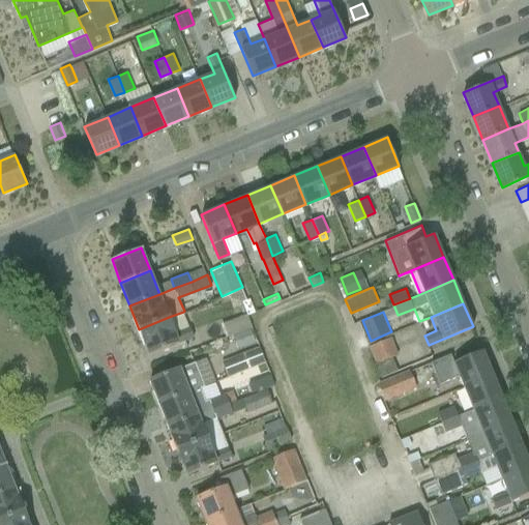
[(192,325),(189,326),(174,332),(169,317),(139,329),(148,352),(195,334),(192,325)]
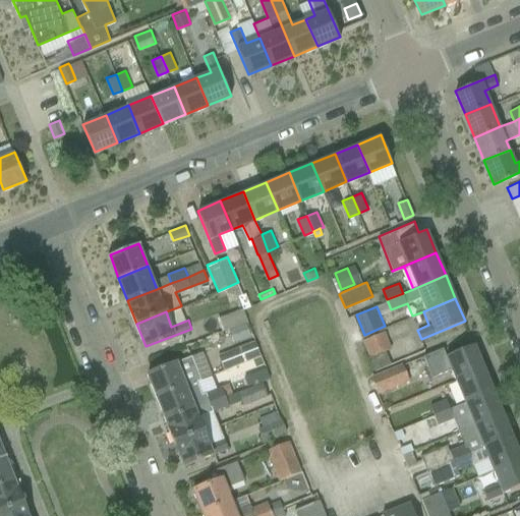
[(251,334),(246,320),(229,327),(234,340),(251,334)]
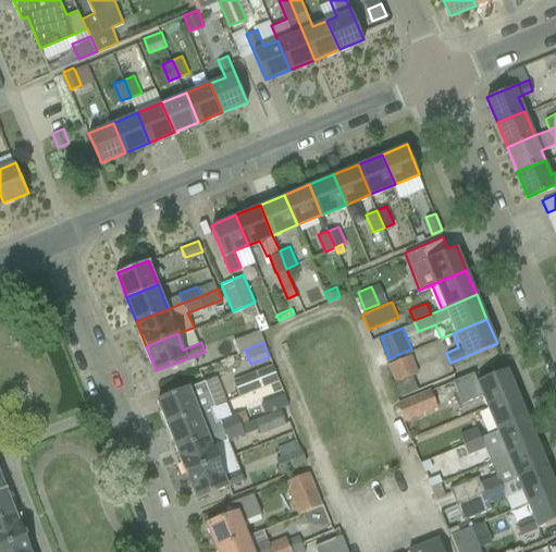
[(396,380),(412,373),(419,371),(411,353),(388,363),(396,380)]
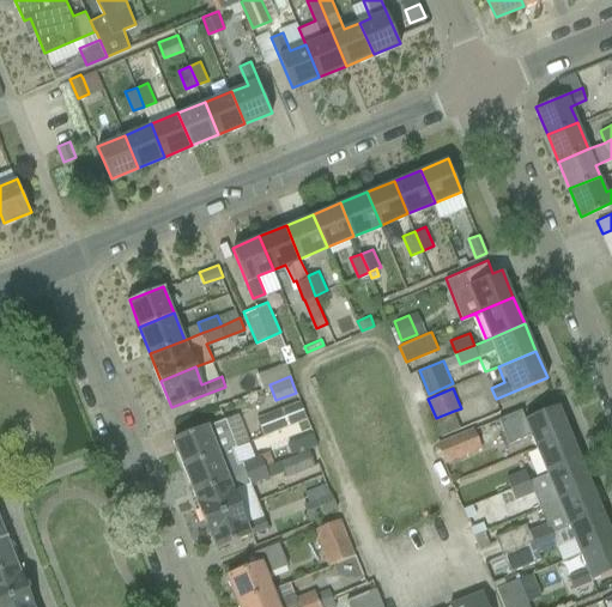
[(267,411),(260,424),(264,433),(307,416),(300,399),(267,411)]
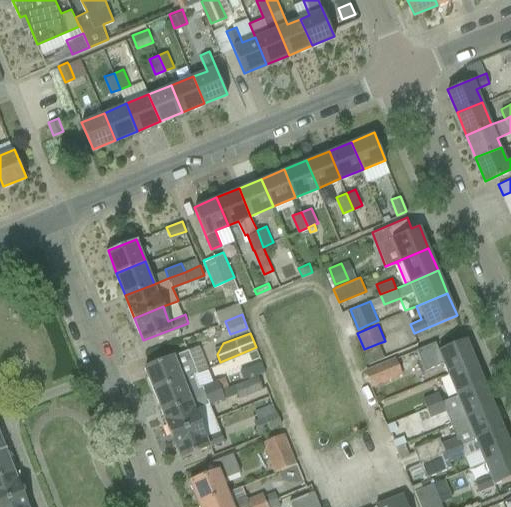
[(439,348),(436,340),(416,348),(425,368),(443,361),(447,371),(475,360),(466,337),(439,348)]
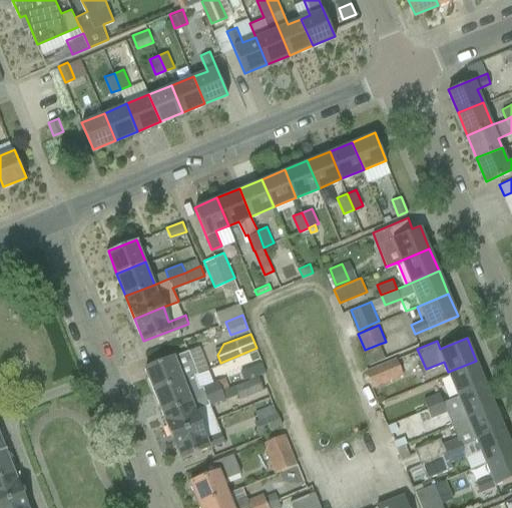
[(199,345),(185,350),(193,372),(207,367),(199,345)]
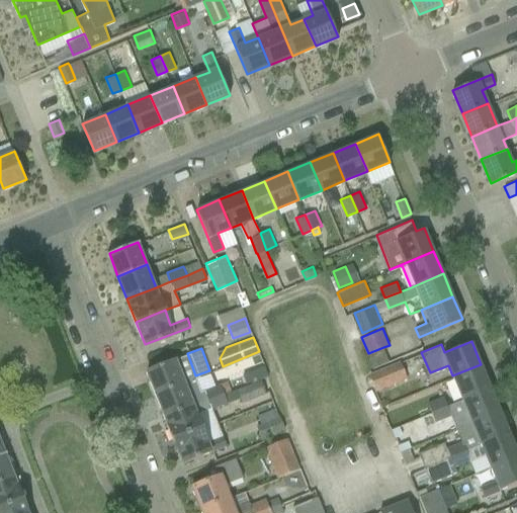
[(155,393),(195,376),(186,354),(147,369),(155,393)]
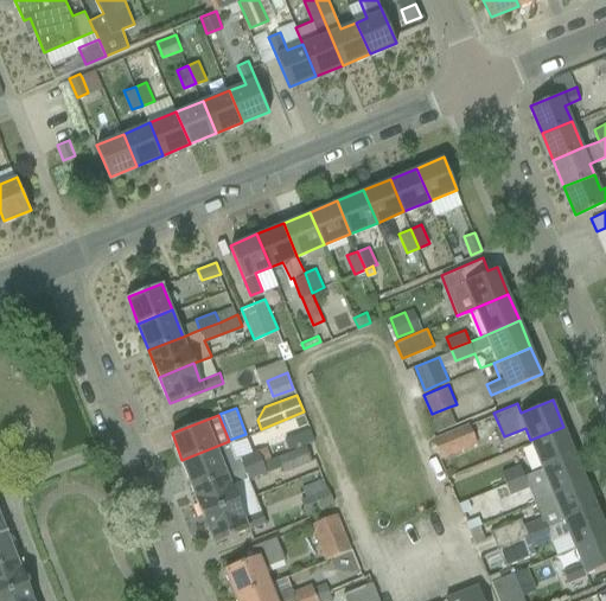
[(440,456),(478,441),(469,422),(433,438),(440,456)]
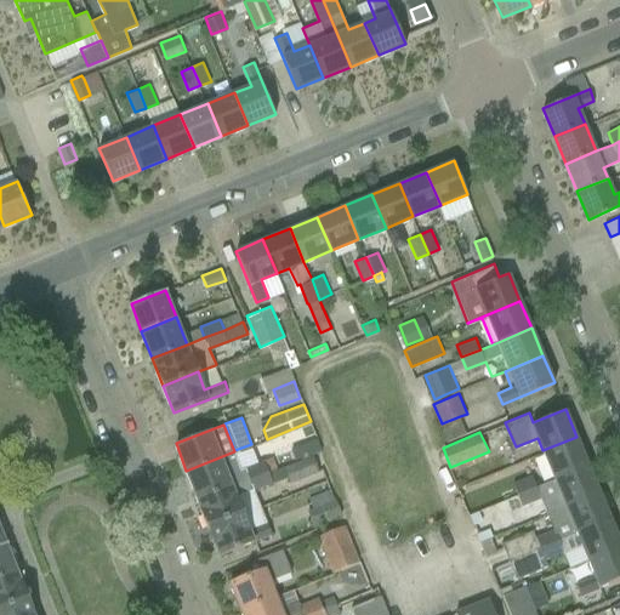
[(553,478),(587,463),(576,437),(542,450),(553,478)]
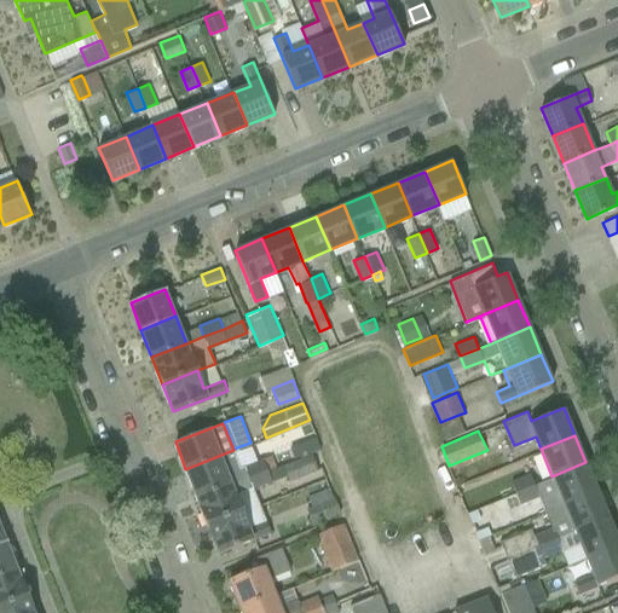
[(248,476),(267,469),(277,464),(272,454),(240,467),(234,451),(234,450),(185,469),(196,497),(231,483),(248,476)]
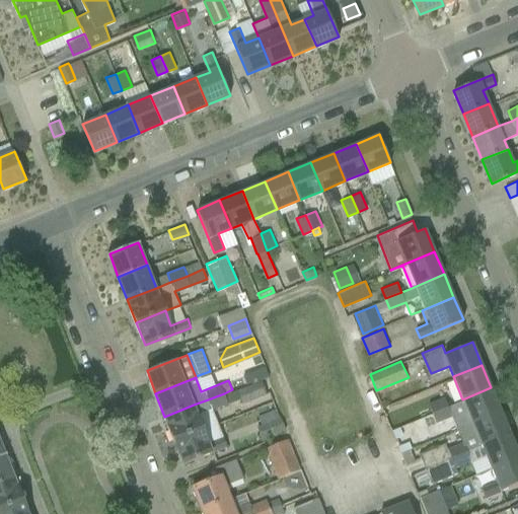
[(267,393),(262,379),(237,389),(241,397),(243,404),(267,393)]
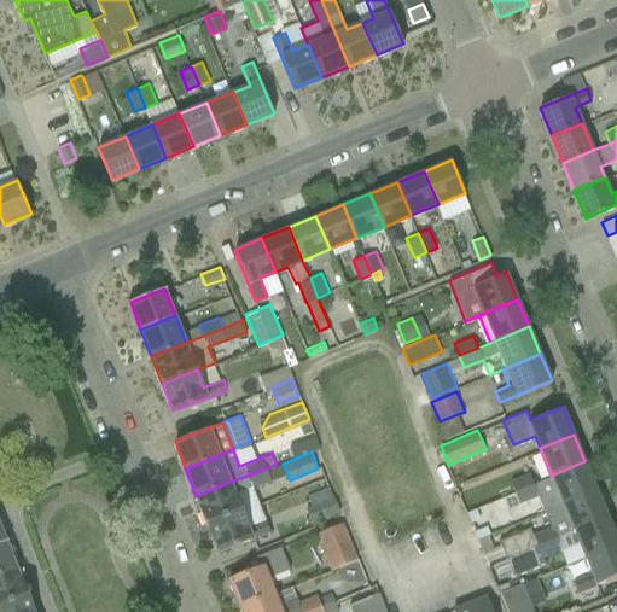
[(546,510),(597,488),(585,461),(551,476),(534,483),(516,490),(521,502),(539,495),(545,508),(546,510)]
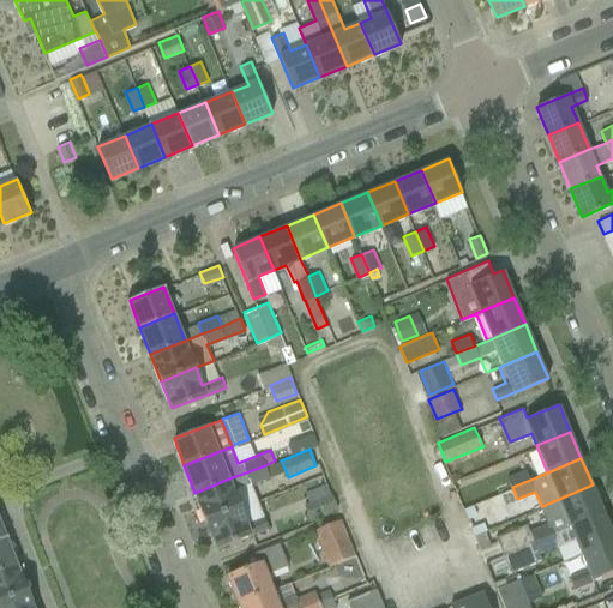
[(270,476),(286,470),(281,461),(266,467),(269,474),(270,476)]
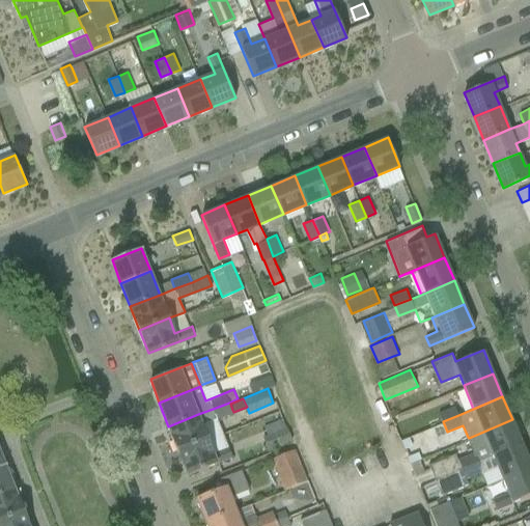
[(232,410),(230,404),(229,403),(213,409),(217,418),(233,412),(232,410)]
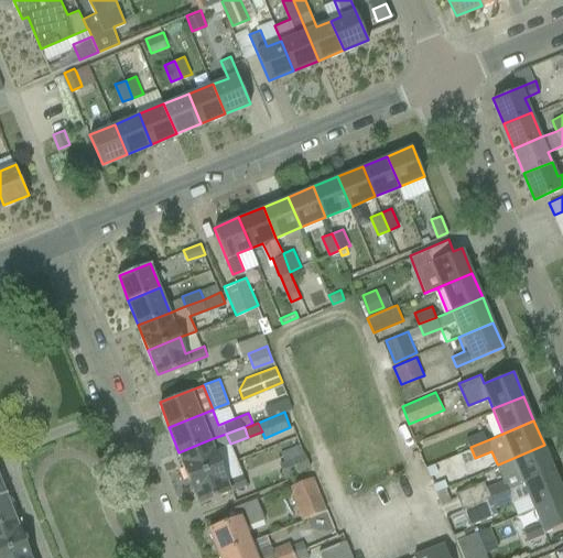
[(487,440),(483,429),(466,437),(471,446),(471,447),(487,440)]
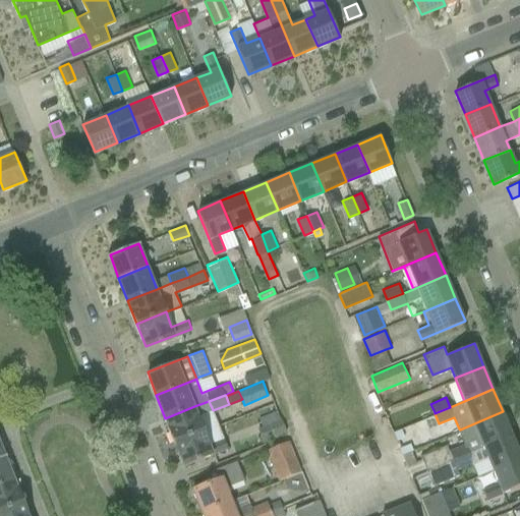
[(165,418),(174,441),(204,430),(199,418),(194,406),(165,418)]
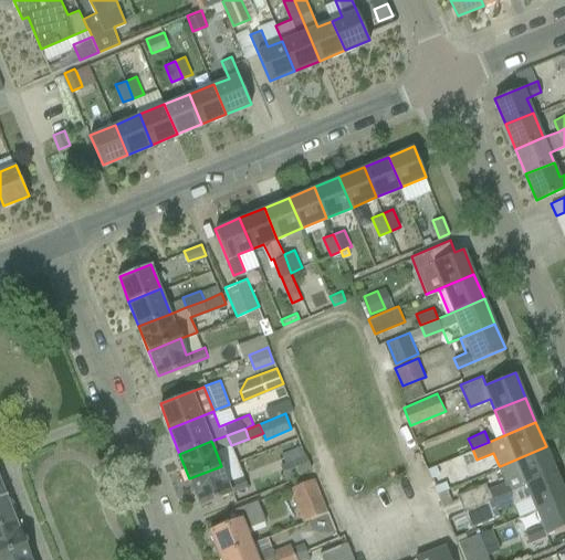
[(312,467),(301,443),(282,451),(285,461),(281,463),(286,477),(312,467)]
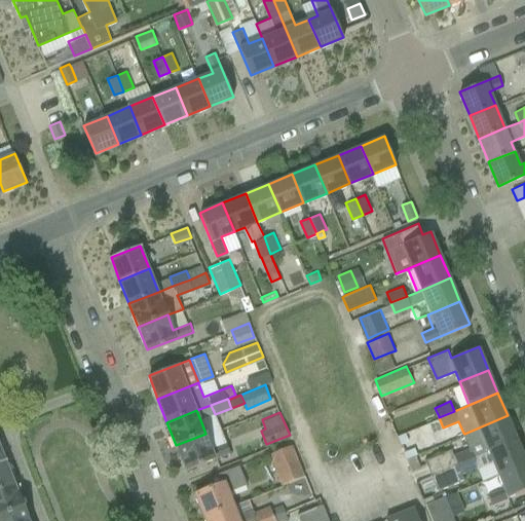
[(432,474),(517,439),(508,415),(464,434),(469,446),(454,453),(451,447),(425,457),(432,474)]
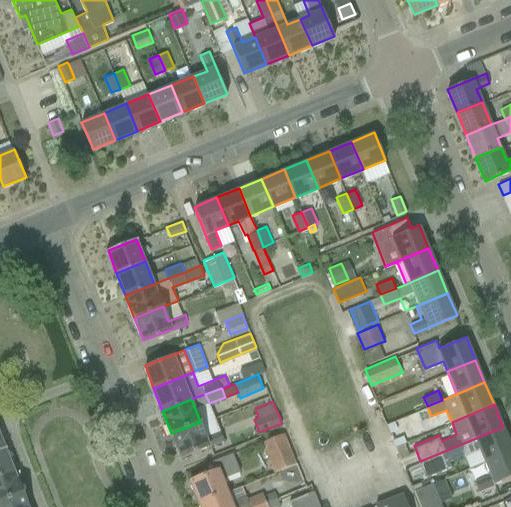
[(171,433),(180,456),(224,439),(220,429),(205,435),(200,422),(171,433)]
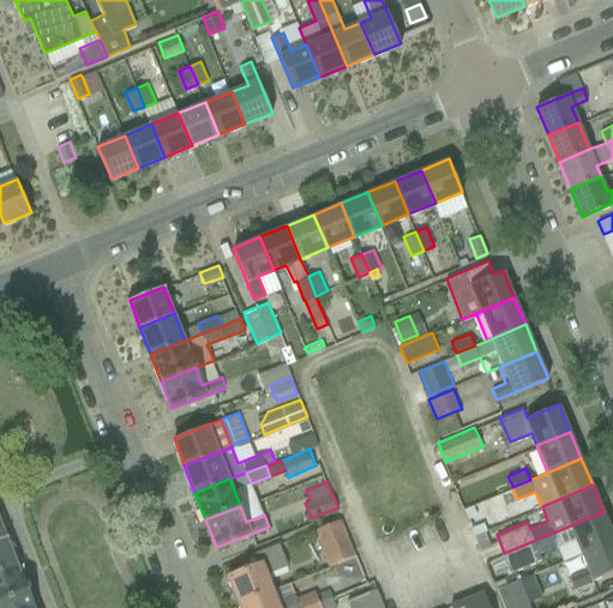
[(582,553),(612,539),(612,534),(604,512),(504,553),(511,570),(542,558),(539,551),(557,543),(558,545),(576,539),(582,553)]
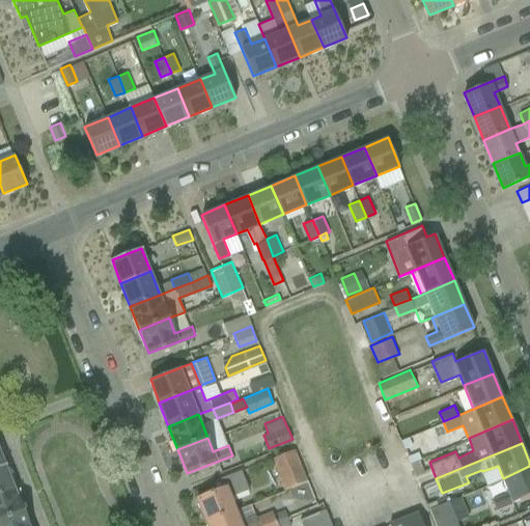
[(285,488),(306,479),(294,448),(273,458),(285,488)]
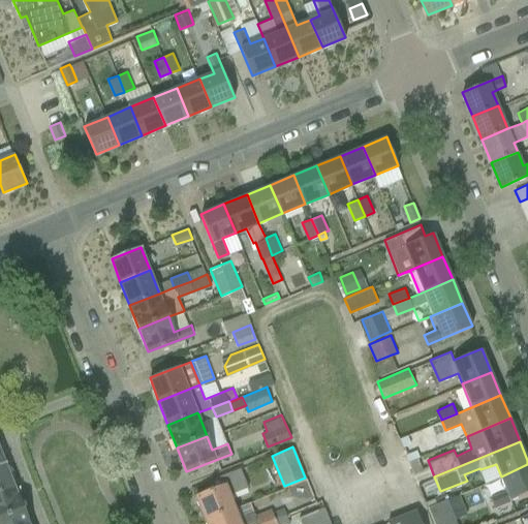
[(0,463),(0,490),(14,485),(5,462),(0,463)]
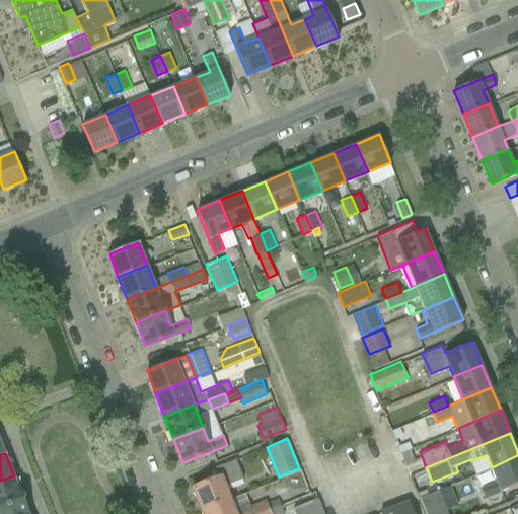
[(486,496),(517,482),(517,455),(492,467),(497,480),(482,486),(486,496)]
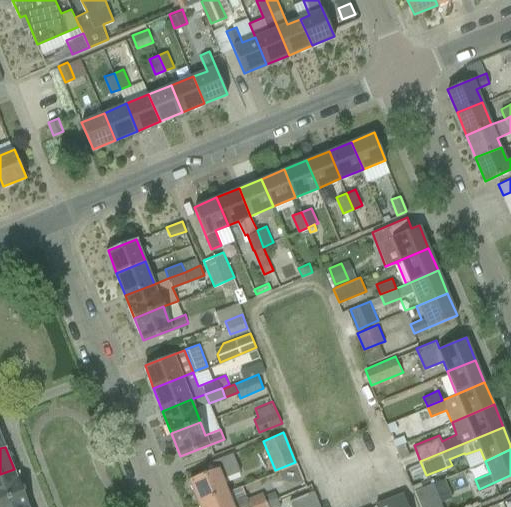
[(199,502),(228,491),(223,477),(240,470),(233,452),(202,464),(205,472),(189,479),(199,502)]
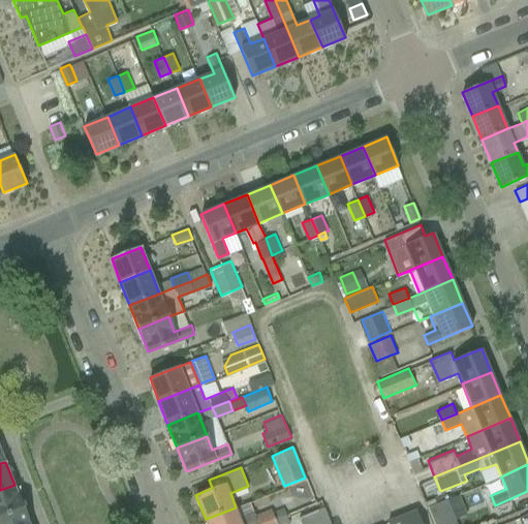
[(0,517),(24,509),(14,485),(0,490),(0,517)]
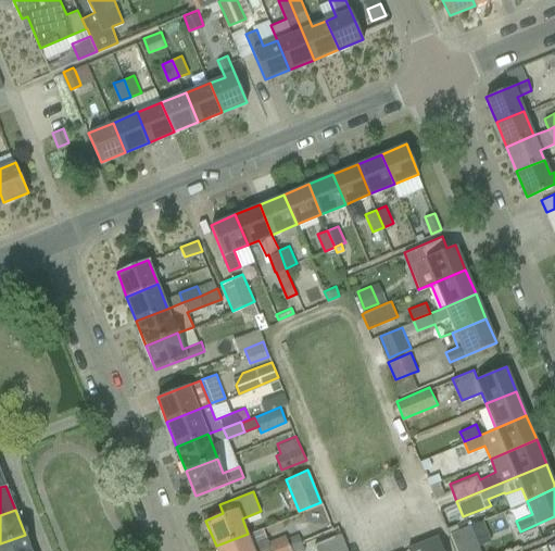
[(480,550),(470,524),(451,531),(458,550),(480,550)]
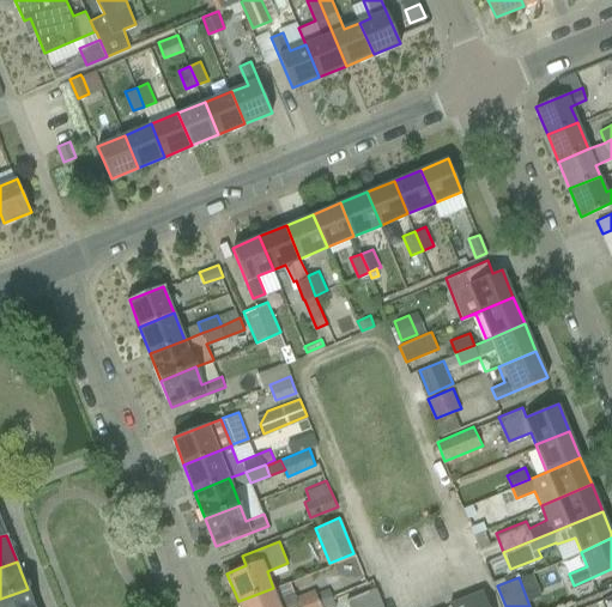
[(315,588),(297,595),(291,581),(273,588),(238,601),(240,606),(301,606),(333,595),(329,586),(316,590),(315,588)]
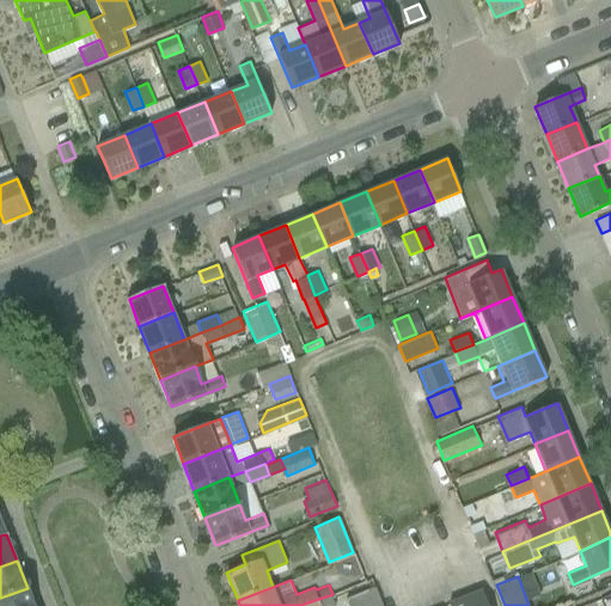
[(376,583),(347,595),(350,605),(378,605),(384,604),(376,583)]
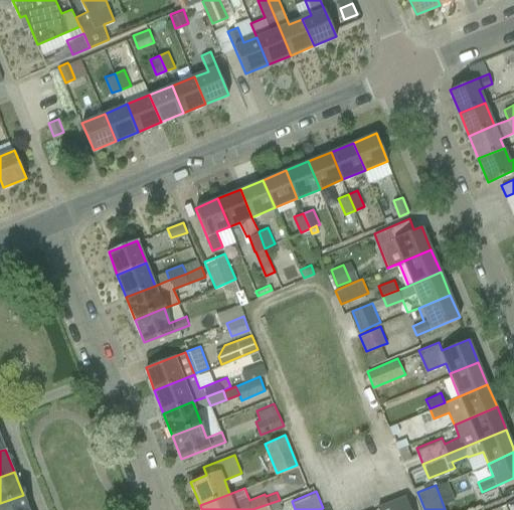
[(0,503),(0,509),(28,509),(23,495),(0,503)]
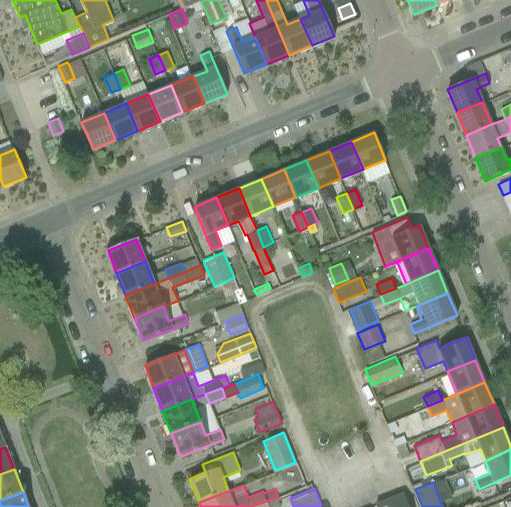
[(377,504),(378,506),(410,506),(405,494),(377,504)]
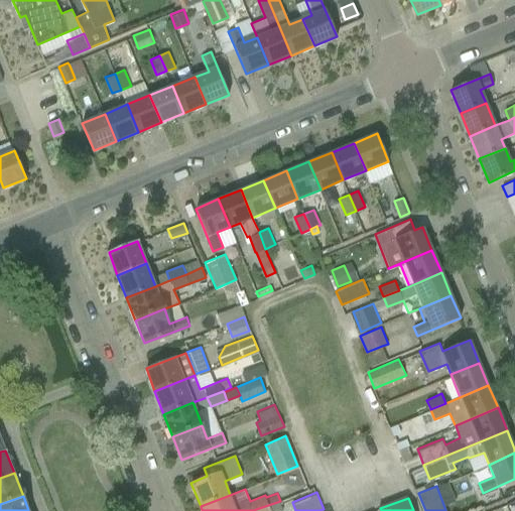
[(253,510),(276,510),(283,509),(280,501),(253,510)]
